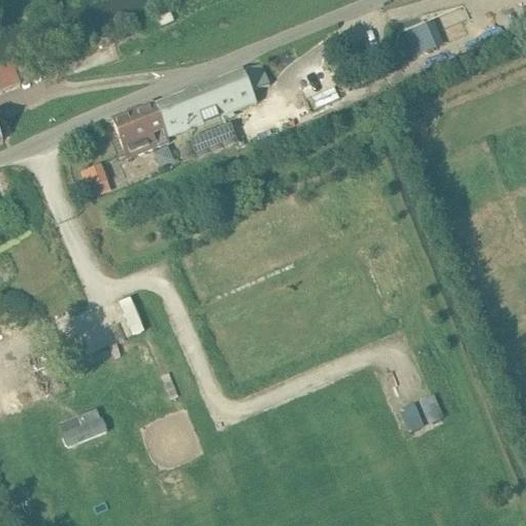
[(430,23),(408,31),(411,35),(418,55),(439,46),(431,26),(430,23)]
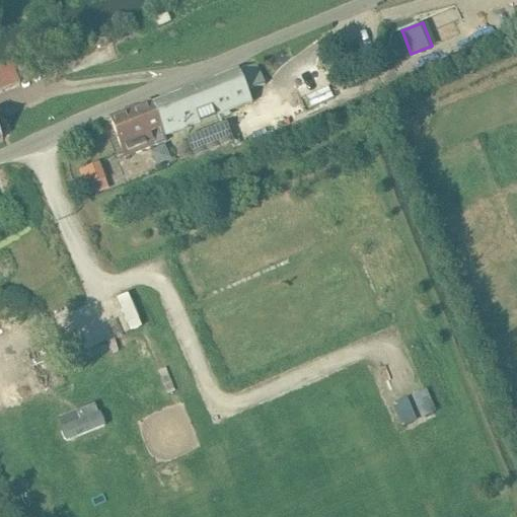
[(239,67),(152,100),(164,134),(244,100),(247,106),(251,104),(250,100),(252,99),(249,92),(265,82),(255,61),(239,67)]
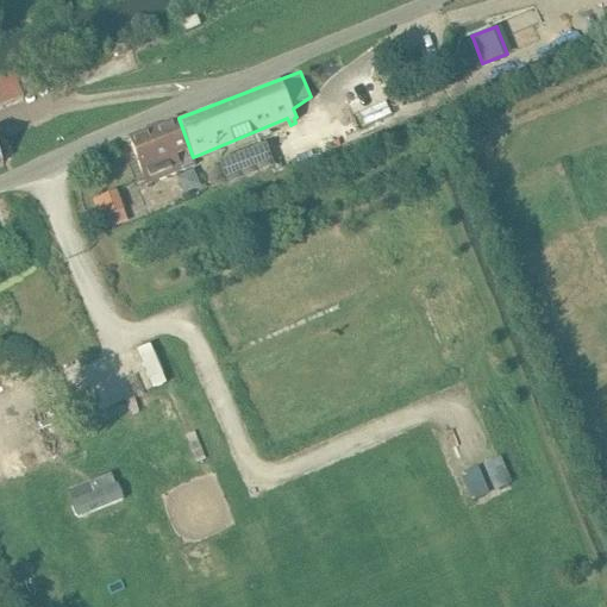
[(0,105),(23,97),(14,77),(0,82),(0,105)]
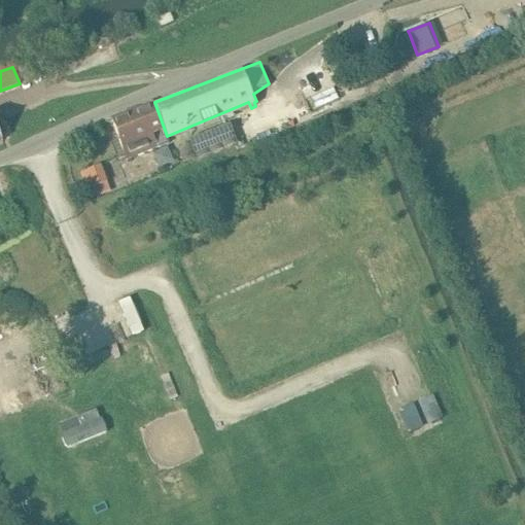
[(154,102),(154,100),(112,116),(128,156),(169,141),(167,136),(154,102)]
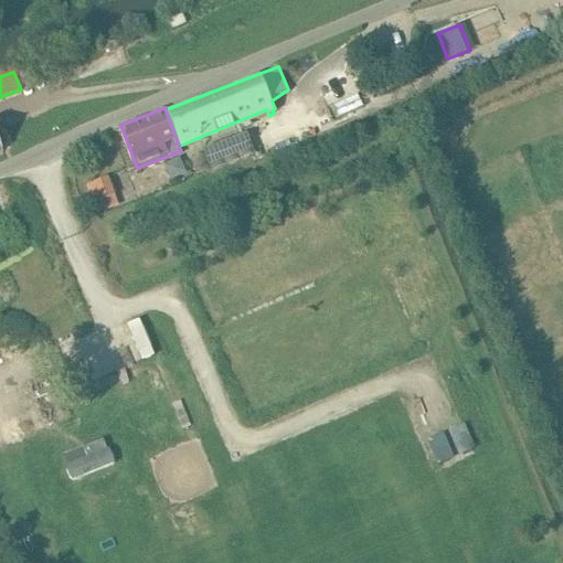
[(87,182),(94,201),(117,192),(109,173),(87,182)]
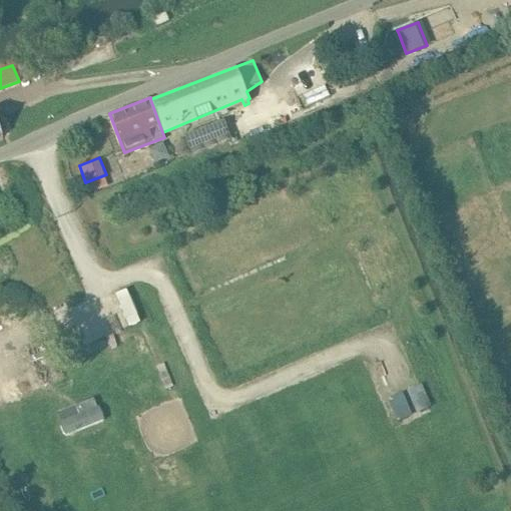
[(422,381),(407,387),(417,410),(432,403),(422,381)]
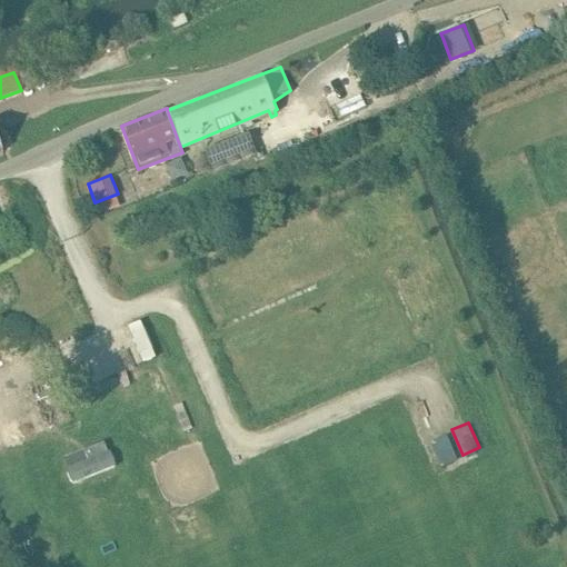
[(459,458),(448,431),(430,439),(443,466),(459,458)]
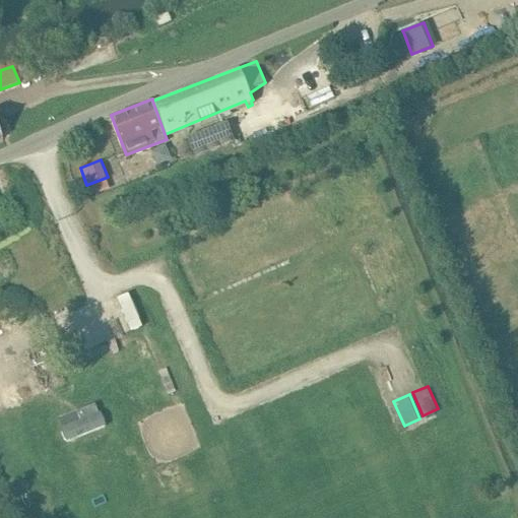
[(82,421),(62,429),(67,442),(96,430),(106,427),(95,403),(78,410),(82,421)]
